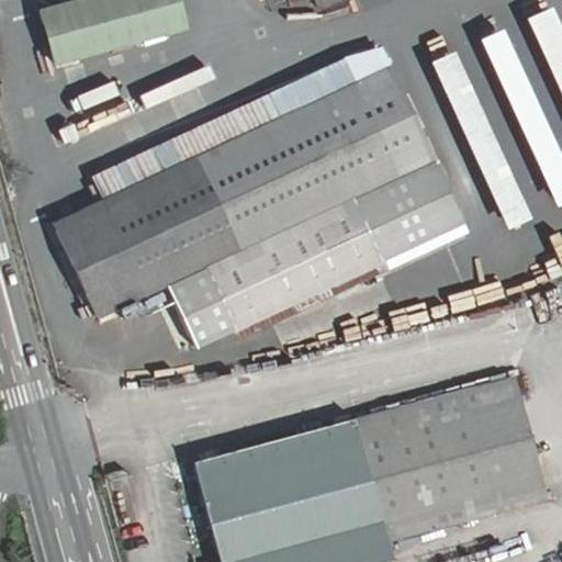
[(180,0),(80,0),(41,11),(56,64),(188,27),(180,0)]
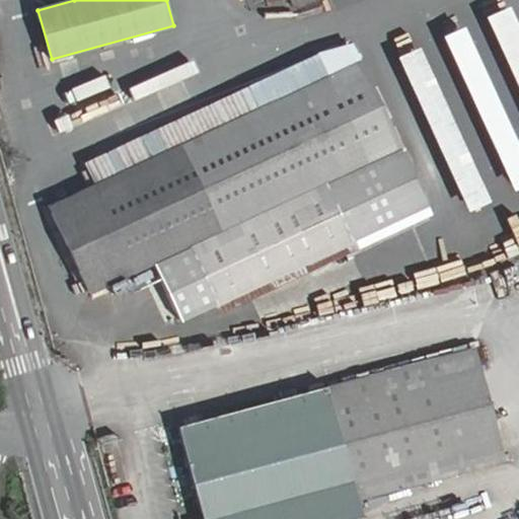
[(518,24),(511,8),(488,18),(518,85),(518,24)]
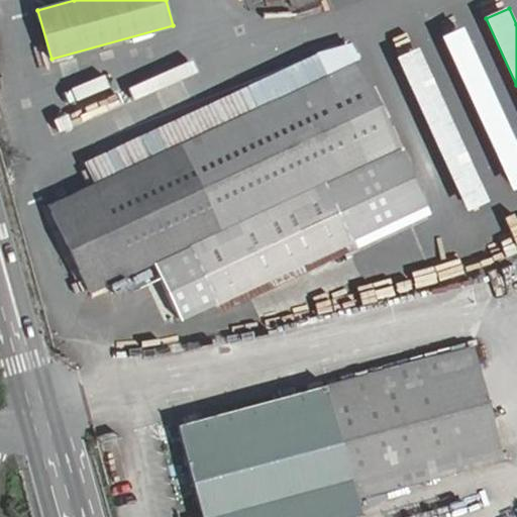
[(516,190),(516,141),(466,28),(445,38),(514,192),(516,190)]
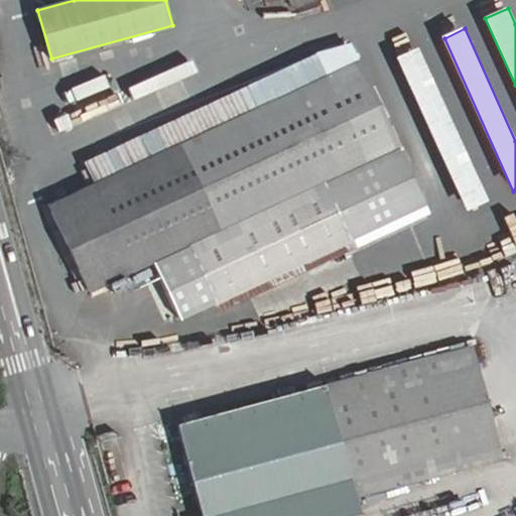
[(354,38),(85,163),(95,184),(49,206),(90,292),(154,262),(181,321),(345,246),(349,254),(435,214),(354,38)]
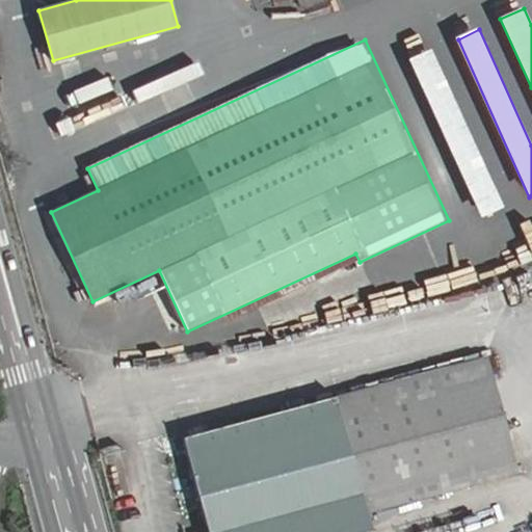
[(484,216),(505,207),(431,50),(410,59),(484,216)]
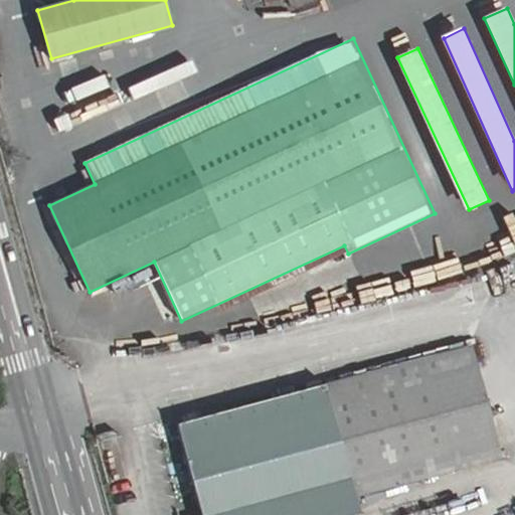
[(471,343),(176,425),(201,514),(365,514),(361,499),(503,460),(471,343)]
